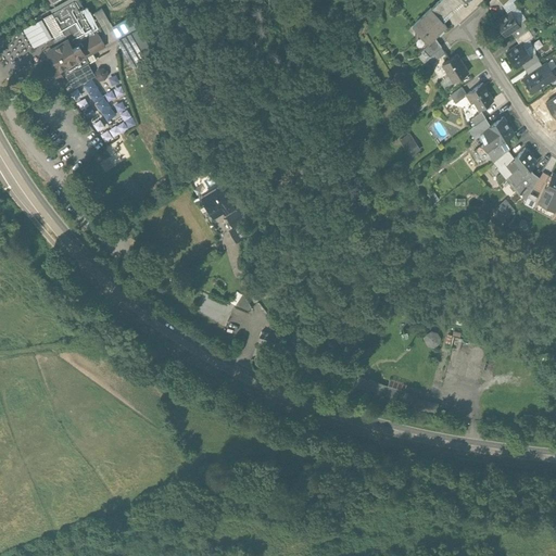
[(77,0),(53,14),(41,20),(52,40),(50,41),(53,47),(46,50),(55,67),(51,70),(59,81),(67,77),(88,65),(86,60),(86,59),(104,48),(97,34),(100,32),(88,10),(84,12),(77,0)]
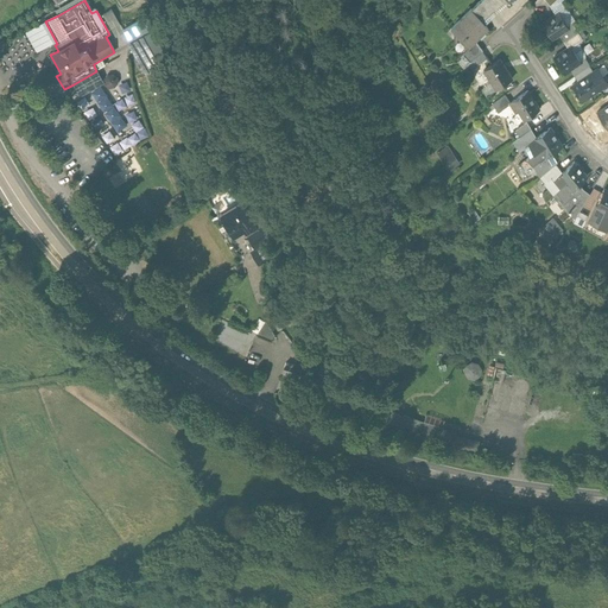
[(487,0),(479,0),(470,7),(470,6),(450,23),(467,43),(474,36),(487,26),(481,18),(494,7),(487,0)]
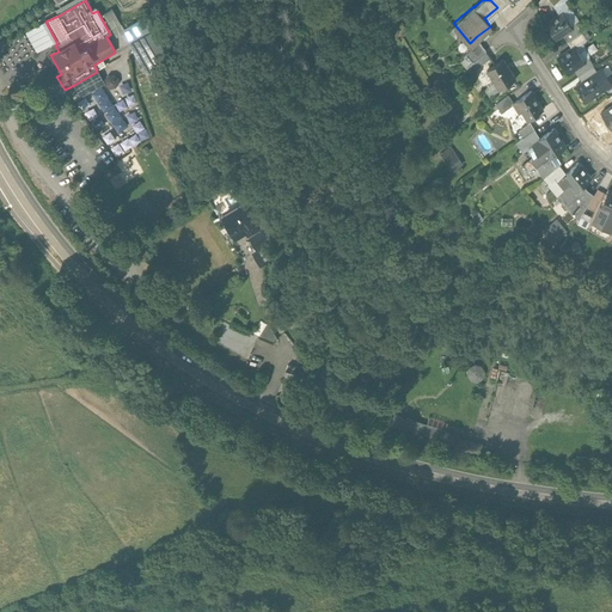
[(109,5),(99,10),(103,16),(112,11),(109,5)]
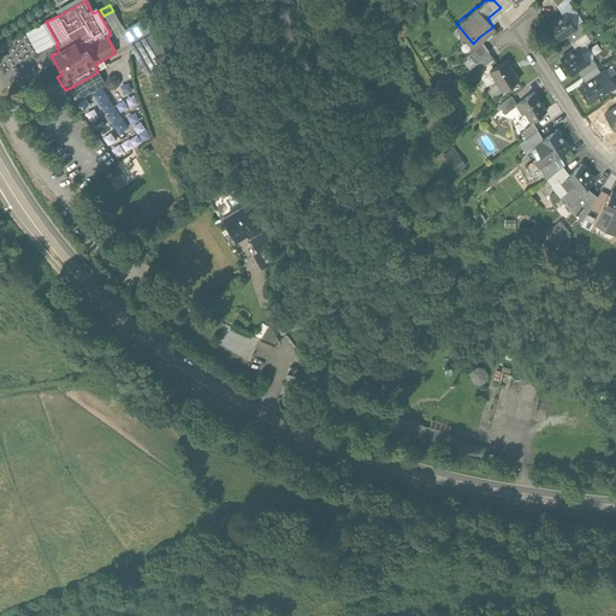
[(113,11),(104,16),(112,31),(122,27),(113,11)]
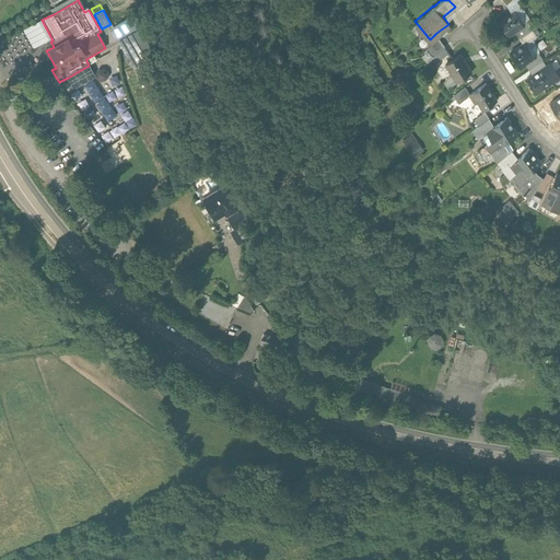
[(514,11),(499,20),(509,35),(514,31),(518,37),(532,28),(526,20),(522,22),(514,11)]
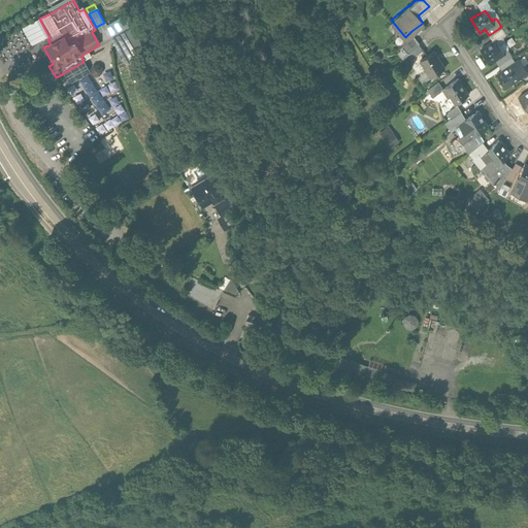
[(120,20),(106,27),(108,30),(113,39),(126,32),(120,20)]
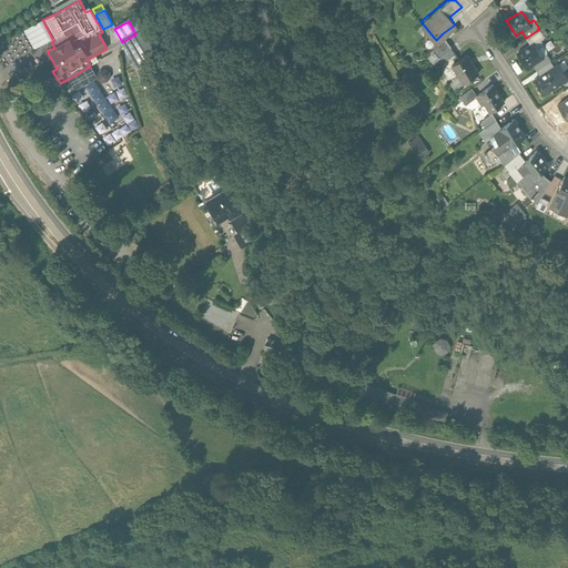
[(112,24),(103,29),(108,37),(117,32),(114,29),(112,24)]
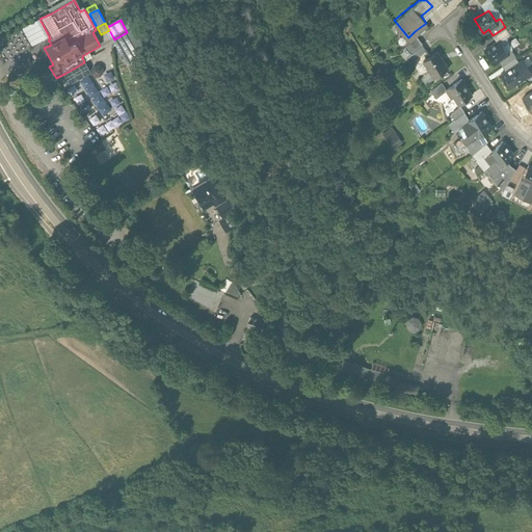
[(505,27),(493,35),(496,41),(499,40),(509,33),(505,27)]
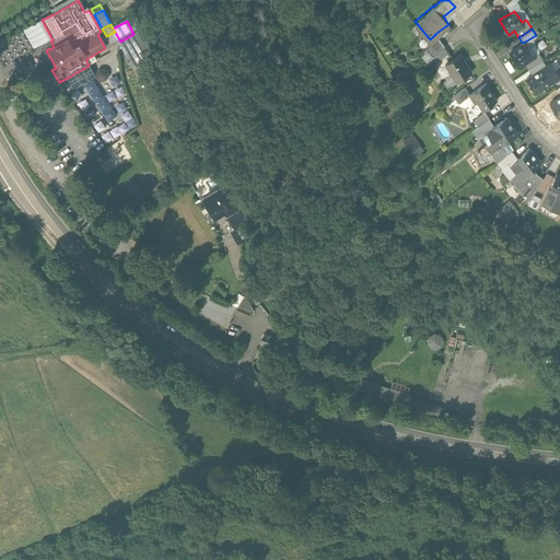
[(430,39),(426,43),(433,50),(435,49),(445,42),(436,33),(430,39)]
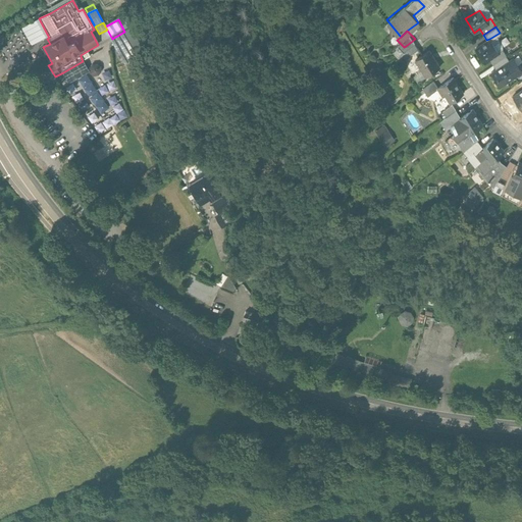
[(415,39),(406,46),(409,50),(419,44),(415,39)]
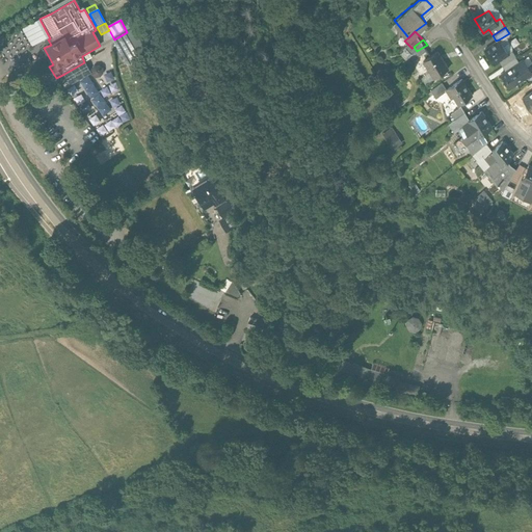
[(496,41),(484,49),(494,63),(500,59),(501,58),(500,56),(506,52),(499,40),(496,41)]
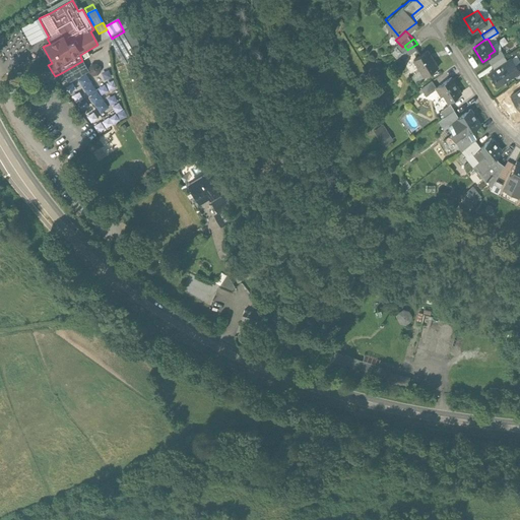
[(427,48),(413,56),(424,73),(438,65),(427,48)]
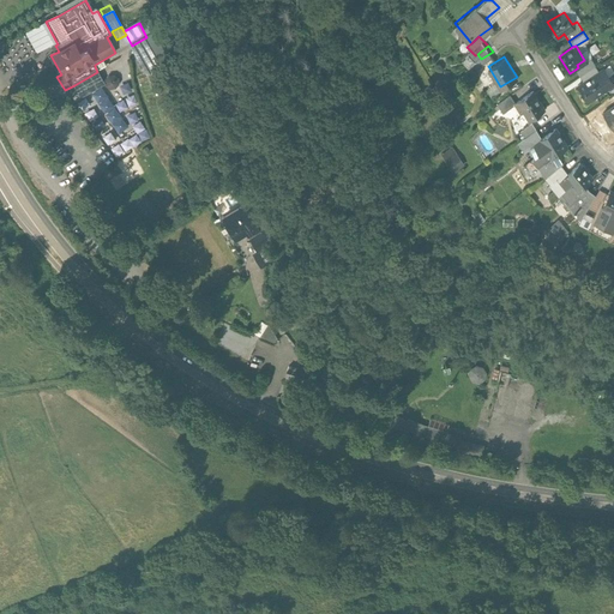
[(589,58),(584,60),(577,65),(578,67),(577,68),(581,74),(594,65),(589,58)]
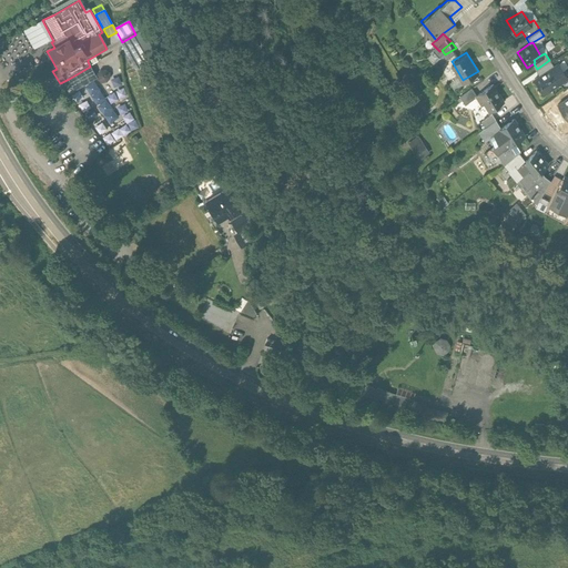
[(549,60),(537,69),(541,74),(554,67),(549,60)]
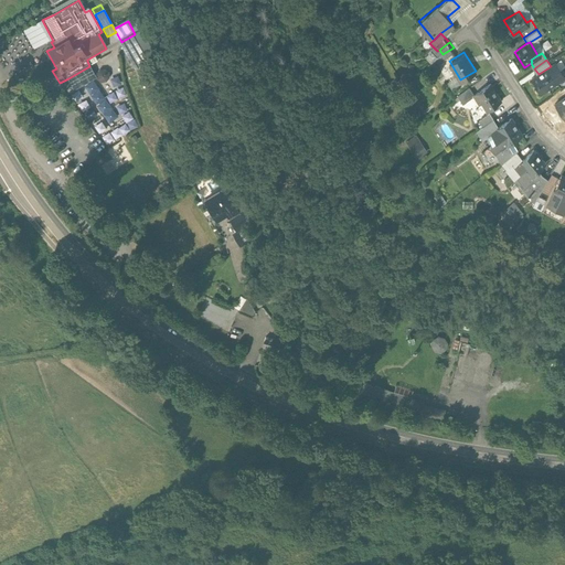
[(539,74),(532,78),(541,93),(548,87),(547,85),(554,81),(556,83),(564,77),(555,63),(551,66),(539,74)]
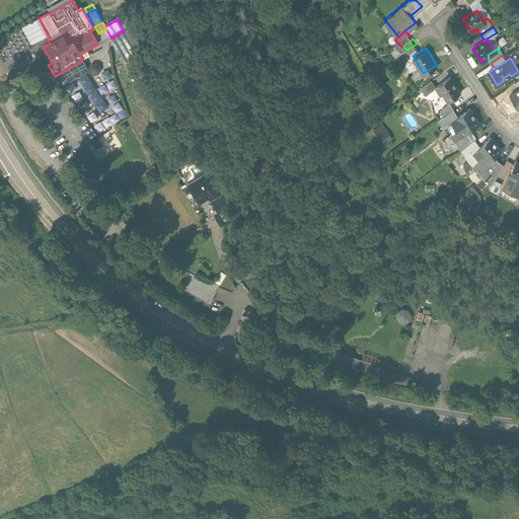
[(82,61),(63,72),(68,82),(88,71),(82,61)]
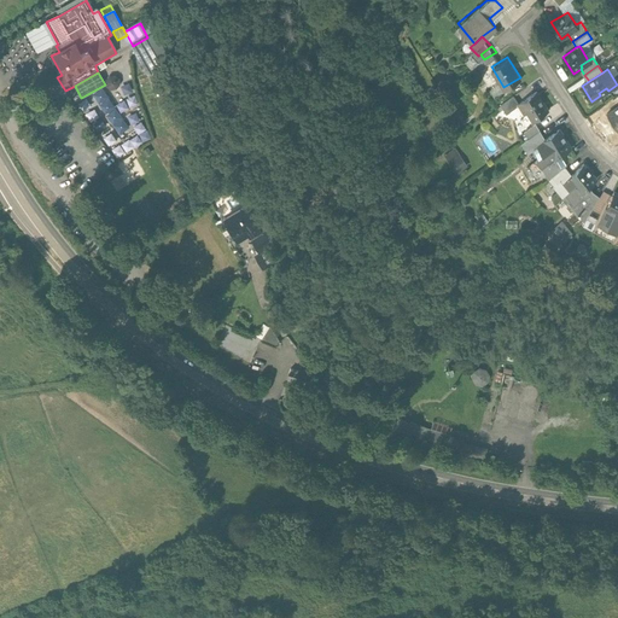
[(106,85),(108,87),(110,88),(112,89),(115,89),(117,88),(118,87),(120,85),(120,82),(118,80),(116,77),(114,76),(111,76),(109,77),(108,80),(106,82),(106,85)]
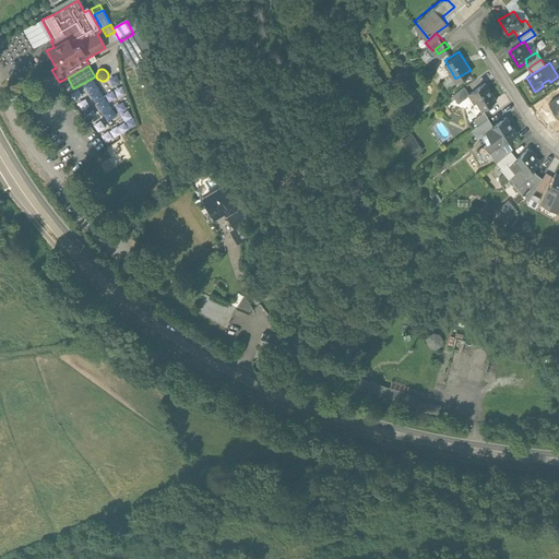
[(484,81),(471,90),(482,106),(495,97),(484,81)]
